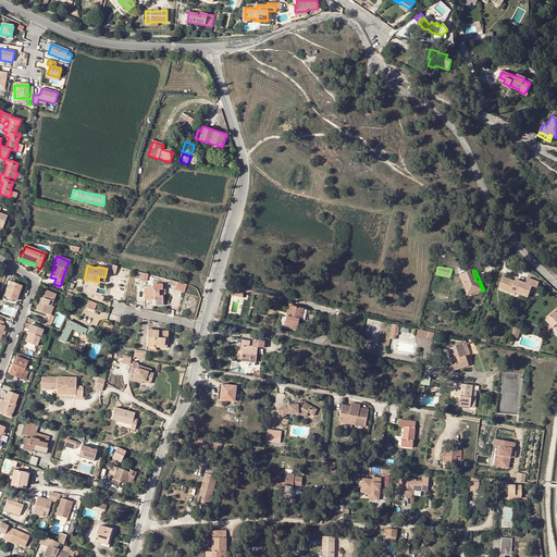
[(472,271),(462,275),(470,296),(482,291),(479,281),(477,282),(472,271)]
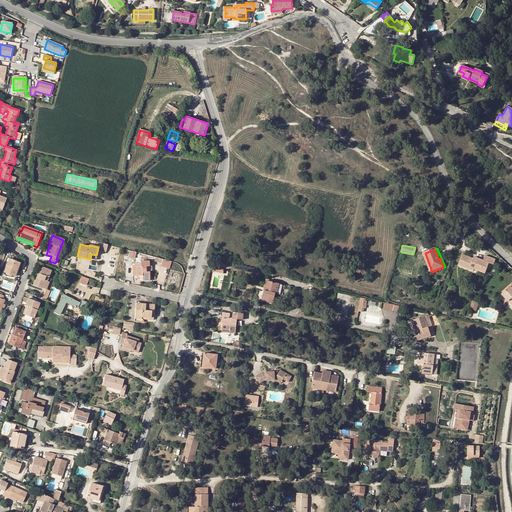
[(430,272),(432,272),(425,253),(423,253),(430,272)]
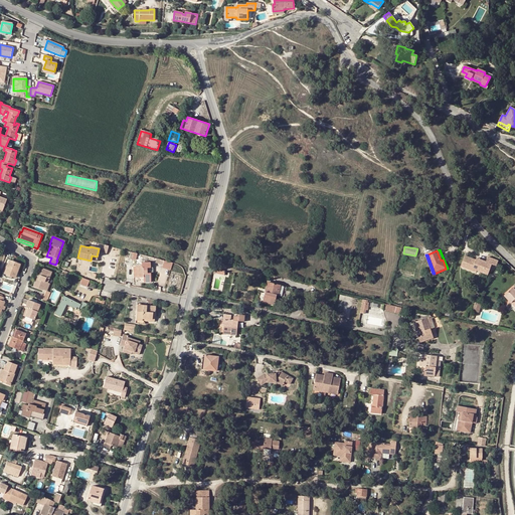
[(476,261),(465,256),(461,268),(477,274),(477,272),(488,276),(492,266),(497,267),(499,262),(488,258),(486,263),(481,261),(480,263),(476,261)]
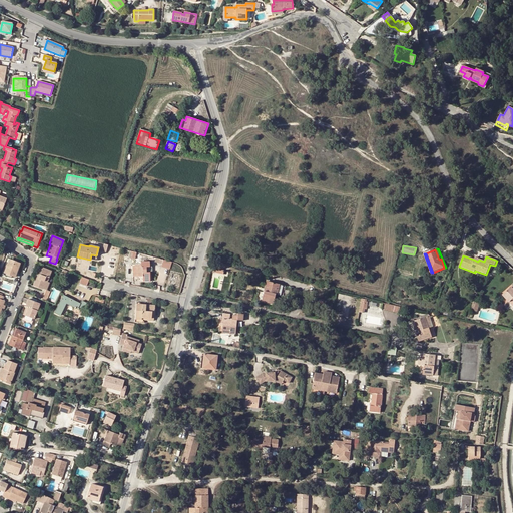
[(19,263),(9,259),(4,273),(14,277),(19,263)]
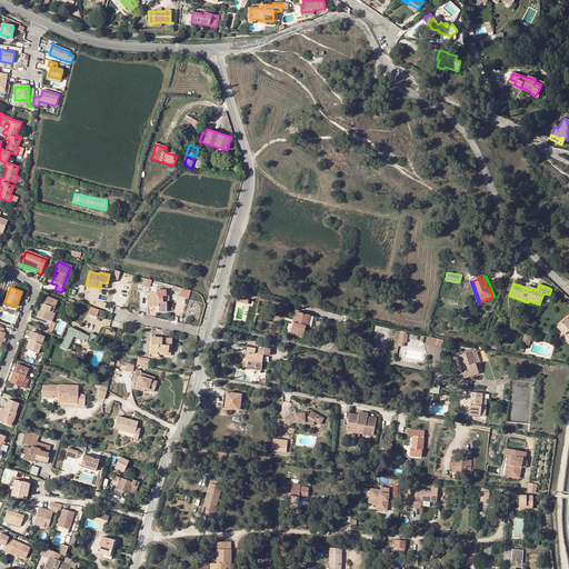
[(189,290),(180,288),(177,296),(187,299),(189,290)]
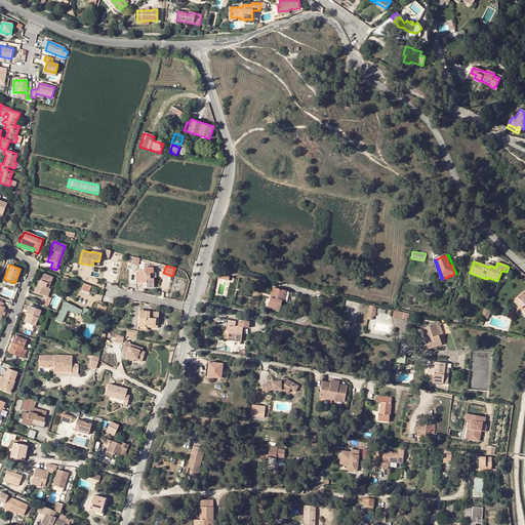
[(152,267),(145,268),(143,268),(143,272),(142,272),(134,272),(135,283),(146,282),(146,287),(146,288),(153,287),(153,278),(151,278),(150,278),(150,273),(151,273),(152,273),(152,267)]
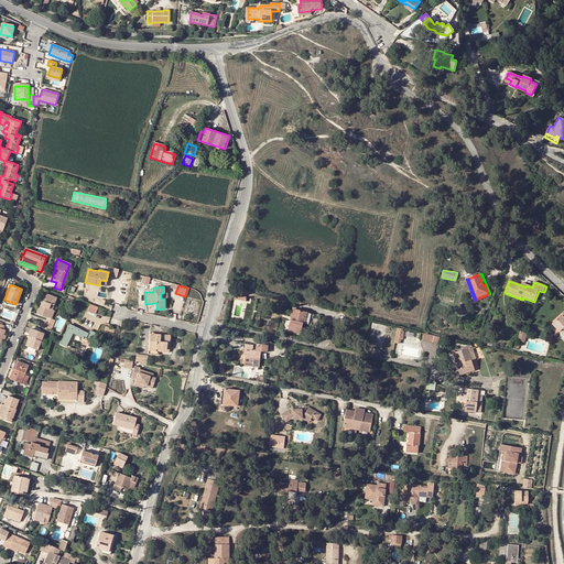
[(46,295),(43,301),(42,301),(36,314),(46,318),(46,317),(50,318),(51,318),(54,311),(52,310),(56,297),(46,294),(46,295)]
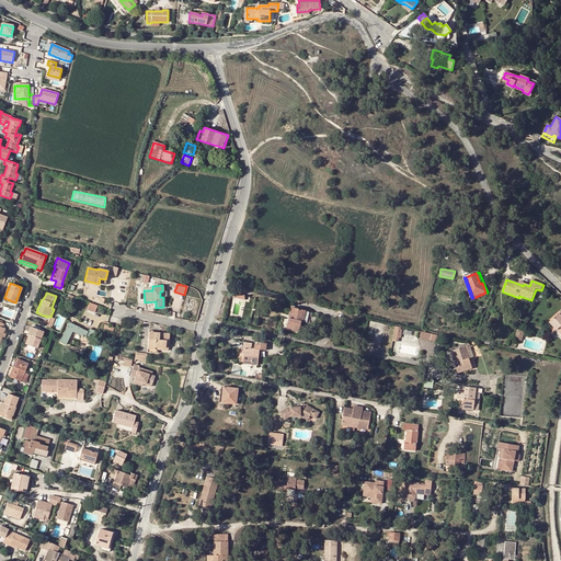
[(88,309),(95,312),(98,306),(90,302),(88,309)]
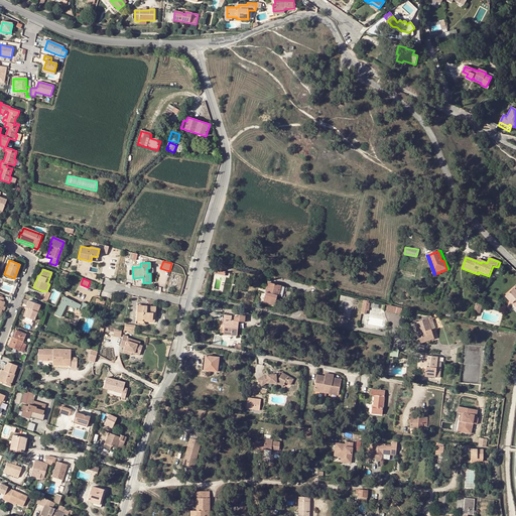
[(281,286),(270,283),(267,292),(266,292),(263,303),(274,305),(276,296),(278,296),(281,286)]
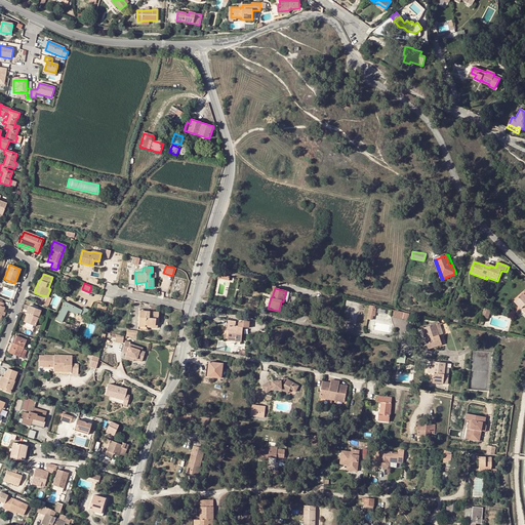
[(524,296),(522,293),(514,300),(521,309),(522,307),(524,310),(524,296)]
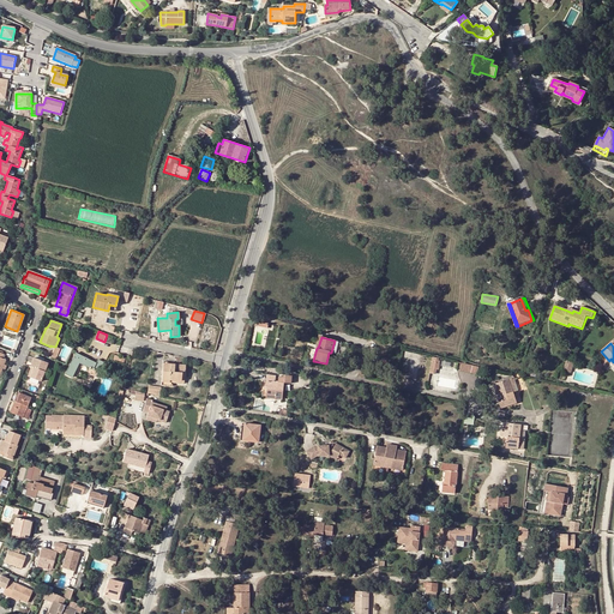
[(55,360),(59,348),(55,347),(54,347),(52,351),(50,351),(48,356),(55,360)]
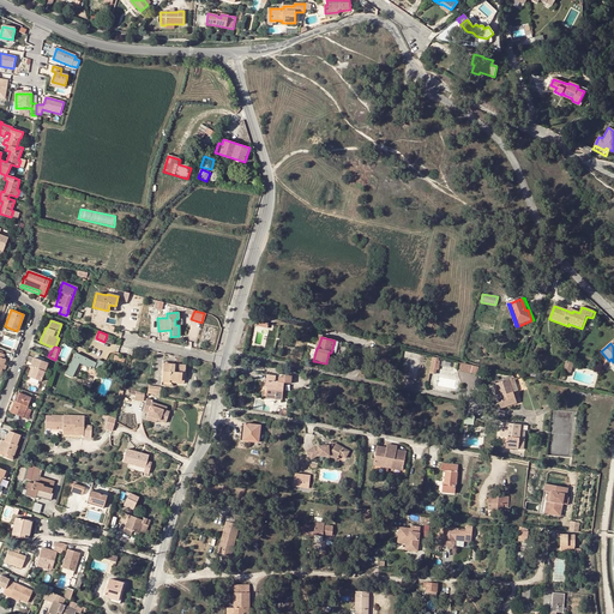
[(74,353),(65,374),(71,377),(78,363),(94,371),(97,372),(102,362),(97,360),(95,363),(74,353)]
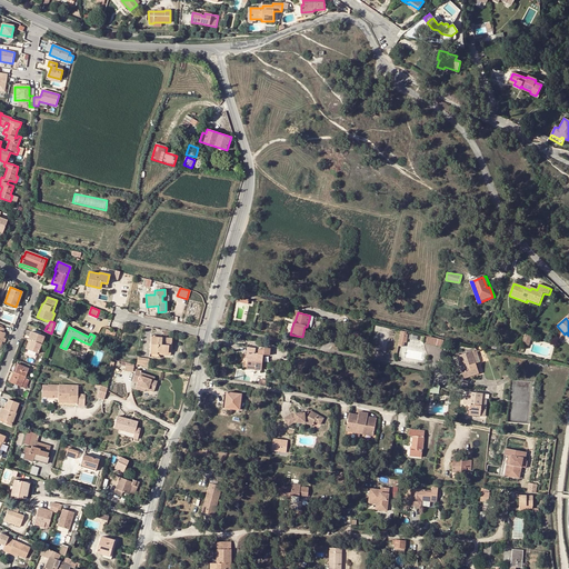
[(28,339),(28,340),(30,340),(27,349),(38,353),(43,337),(30,331),(28,339)]
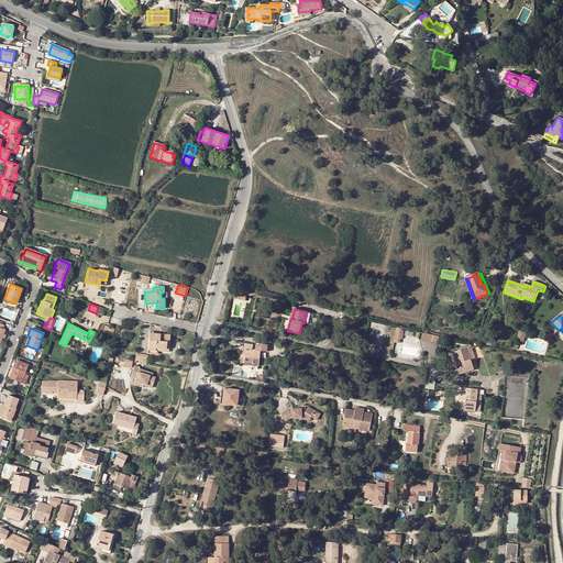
[(403,332),(403,329),(397,328),(394,343),(400,344),(401,340),(403,340),(404,332),(403,332)]
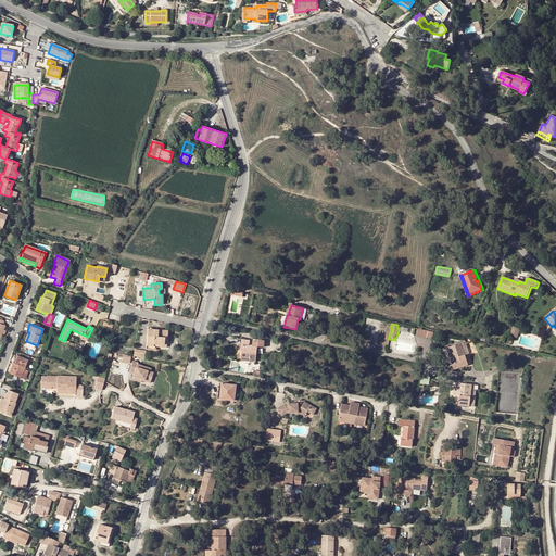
[(147,329),(146,345),(152,346),(152,344),(163,345),(164,341),(166,341),(167,330),(147,329)]
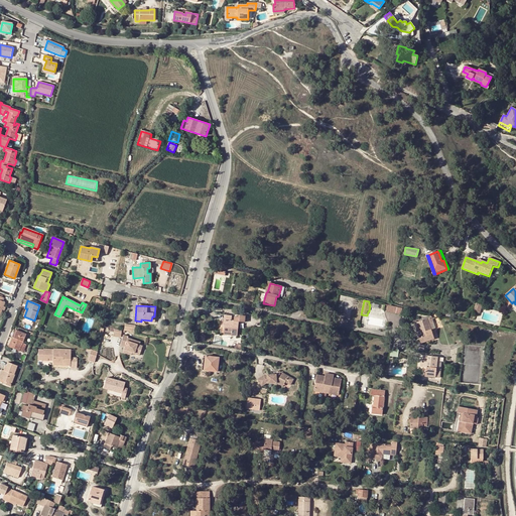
[(387,312),(396,314),(398,307),(388,305),(387,312)]
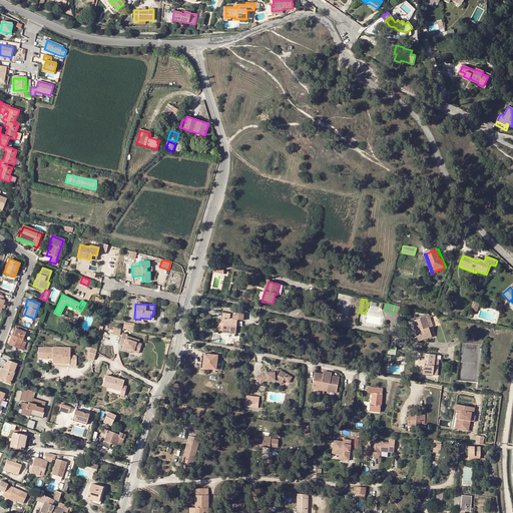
[(229,315),(222,314),(221,322),(223,323),(222,326),(221,332),(235,334),(236,320),(243,321),(244,315),(236,314),(236,315),(232,315),(232,319),(229,318),(229,315)]
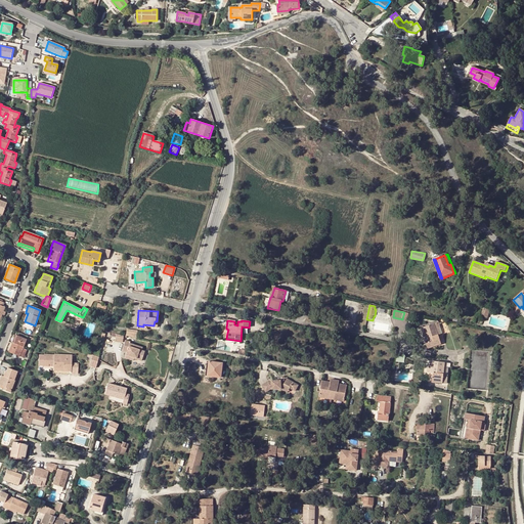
[(442,333),(438,321),(420,328),(422,334),(425,333),(428,343),(425,343),(427,348),(440,344),(438,335),(442,333)]
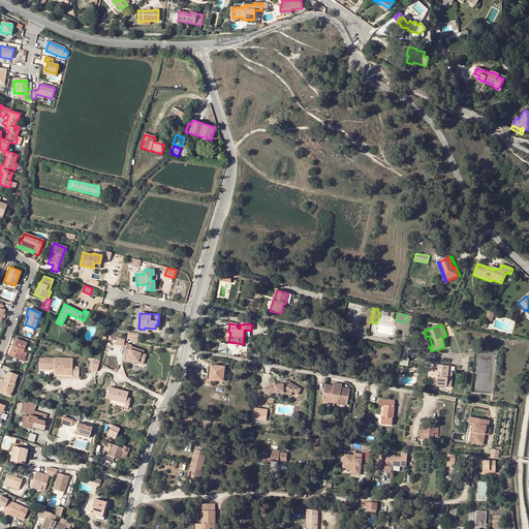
[(127,335),(126,338),(126,339),(136,341),(137,334),(128,332),(127,335)]
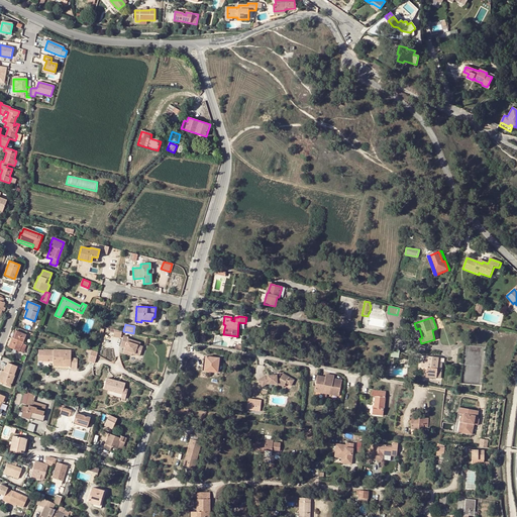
[(11,337),(8,347),(22,352),(25,345),(22,343),(25,334),(16,331),(13,338),(11,337)]
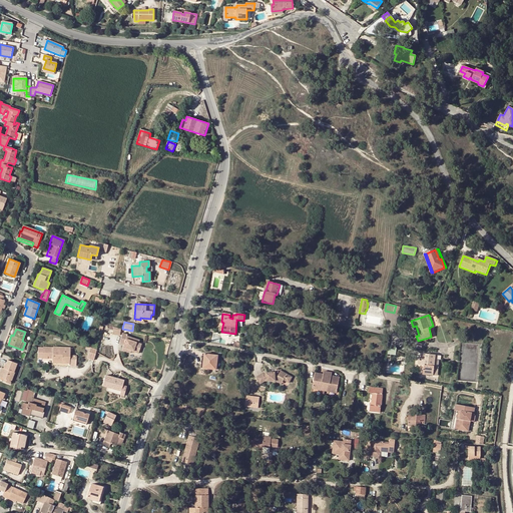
[(139,341),(131,338),(130,341),(126,340),(127,337),(127,335),(122,334),(119,344),(123,346),(123,349),(131,351),(131,352),(138,354),(141,345),(138,344),(139,341)]
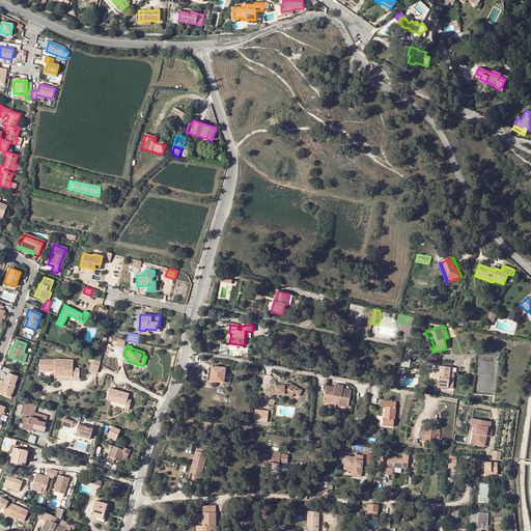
[(73,368),(73,361),(45,360),(45,361),(39,360),(39,371),(44,371),(44,372),(49,372),(50,369),(54,370),(54,374),(54,376),(72,378),(72,381),(79,381),(79,368),(73,368)]
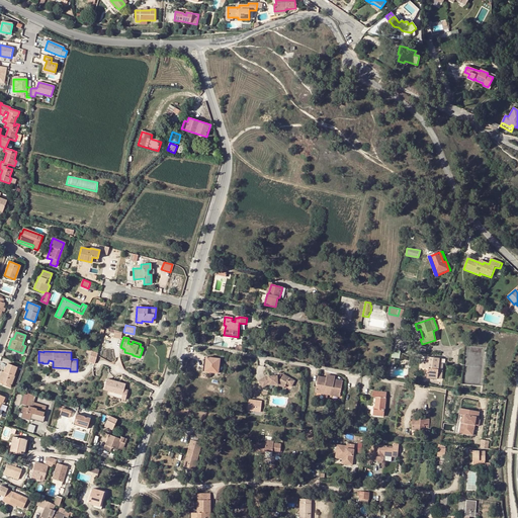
[(91,351),(88,363),(95,365),(98,353),(91,351)]
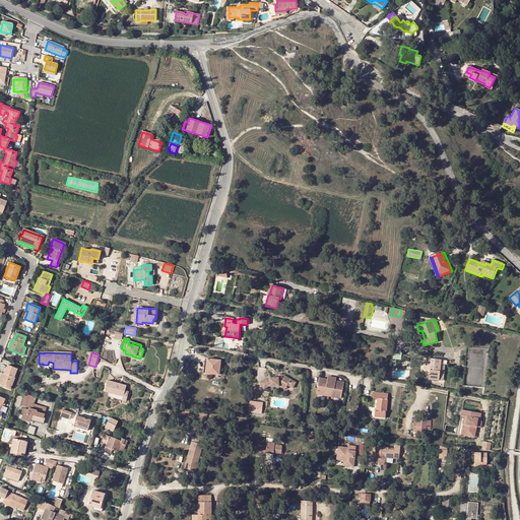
[(220,361),(207,359),(205,373),(218,375),(220,361)]
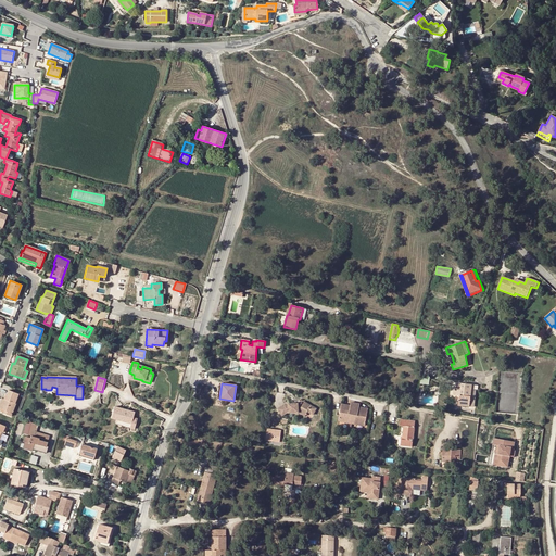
[(458,383),(457,388),(456,395),(458,395),(457,405),(474,407),(476,390),(472,390),(474,384),(458,383)]
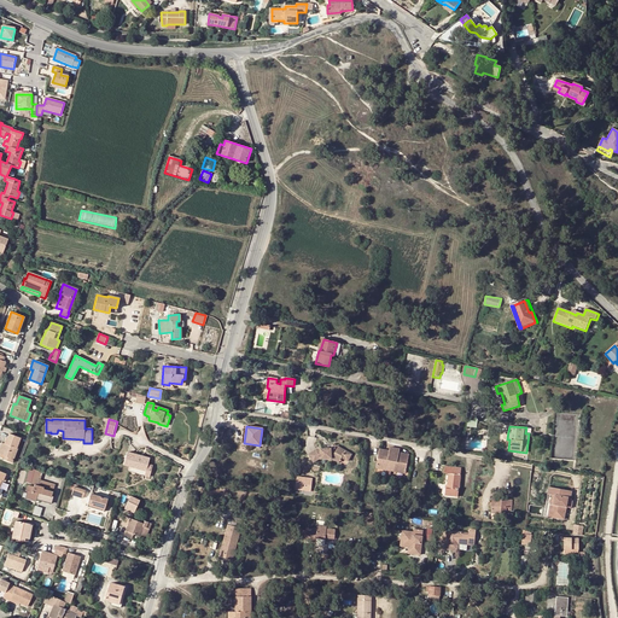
[(4,443),(1,443),(0,443),(0,454),(4,456),(3,459),(11,462),(17,449),(16,448),(19,438),(9,433),(6,438),(5,438),(4,443)]
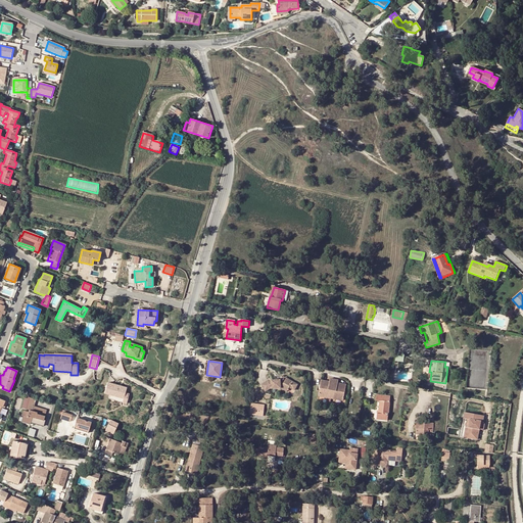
[(273,388),(283,388),(283,386),(285,385),(291,388),(291,387),(295,389),(296,390),(299,384),(295,382),(289,378),(287,383),(282,382),(278,382),(278,379),(272,379),(272,380),(269,380),(263,384),(269,391),(273,388)]
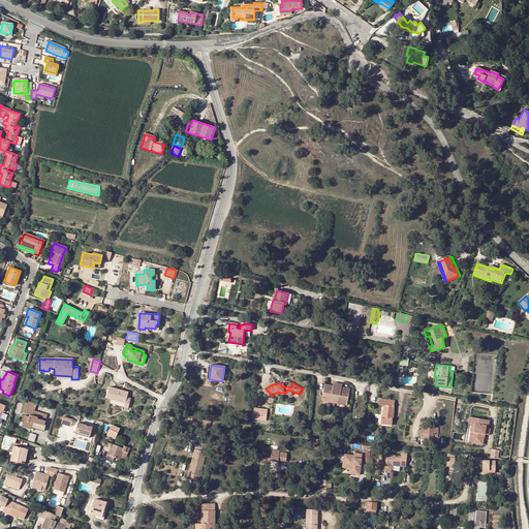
[(347,405),(349,394),(340,392),(341,387),(342,384),(333,383),(333,386),(332,391),(323,389),(321,401),(347,405)]
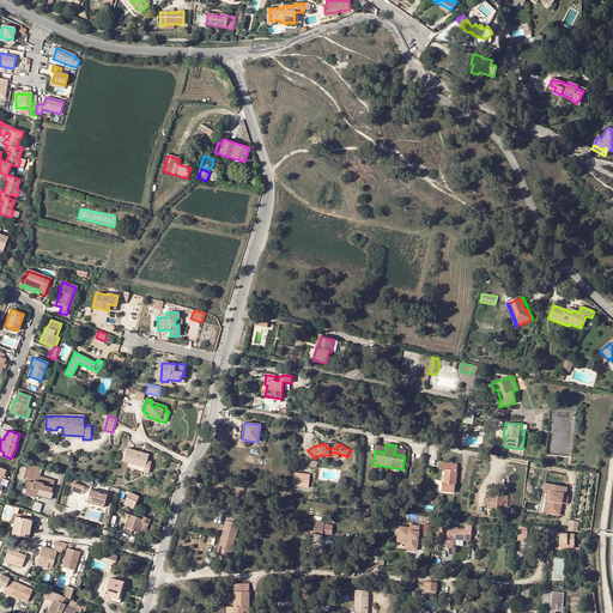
[(126,449),(122,462),(128,463),(144,468),(145,468),(147,461),(149,455),(126,449)]
